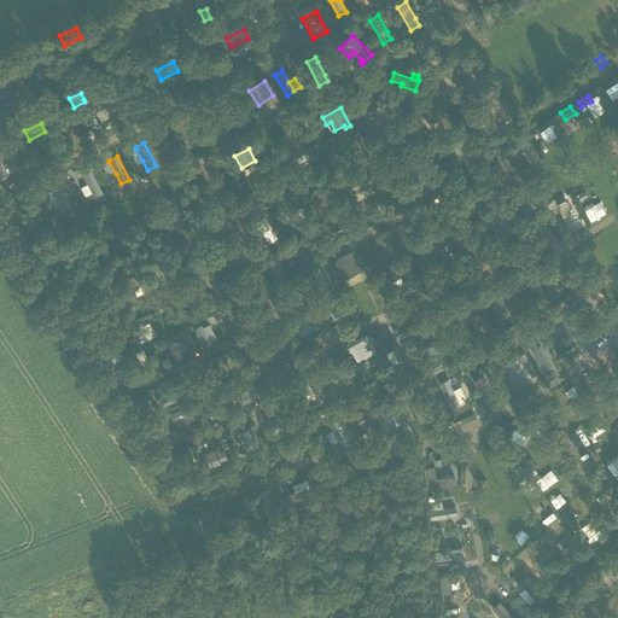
[(432,165),(425,168),(427,175),(435,172),(432,165)]
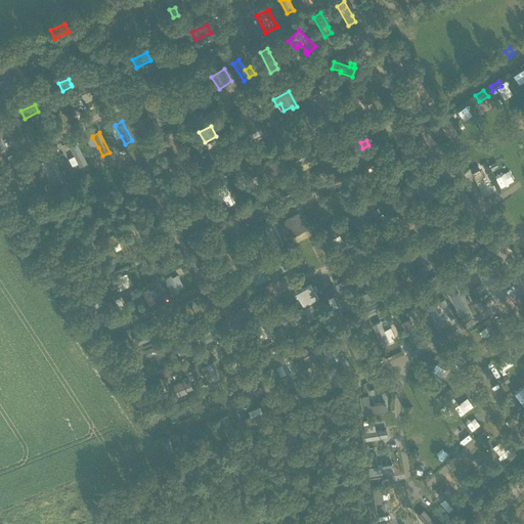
[(336,151),(339,160),(360,149),(357,141),(336,151)]
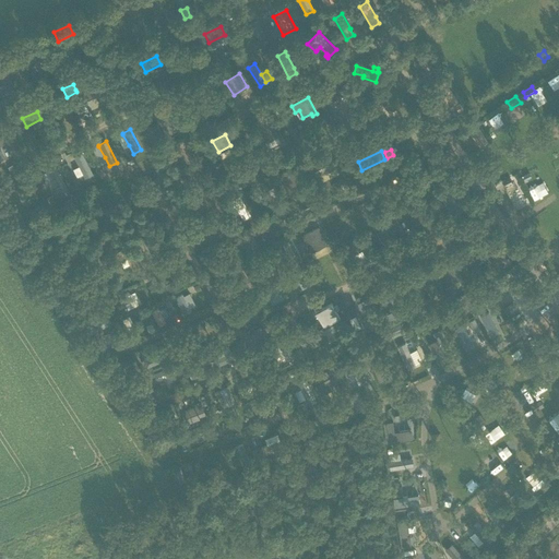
[(81,153),(73,157),(79,167),(82,174),(84,178),(92,175),(81,153)]
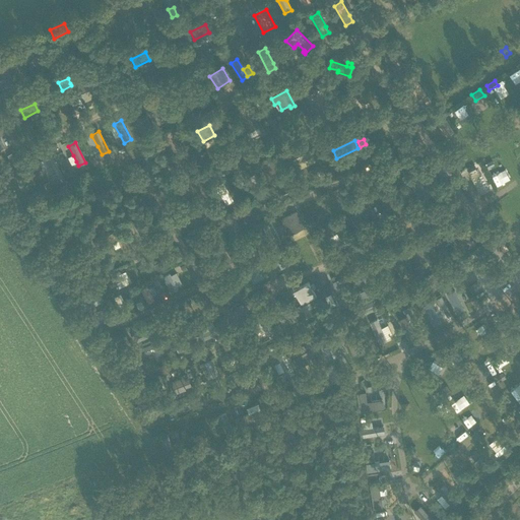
[(51,154),(44,158),(45,158),(48,167),(55,179),(61,176),(51,154)]
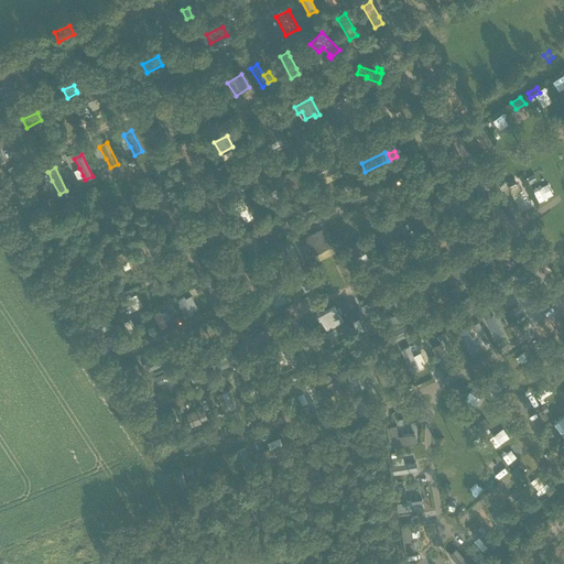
[(282,175),(289,191),(302,184),(295,170),(282,175)]
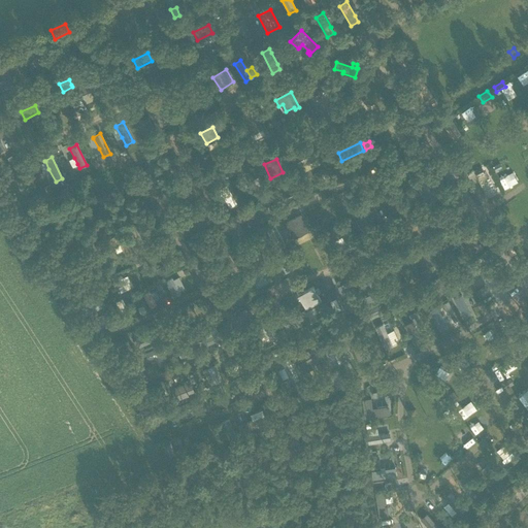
[(14,167),(0,174),(0,182),(1,184),(19,173),(14,167)]
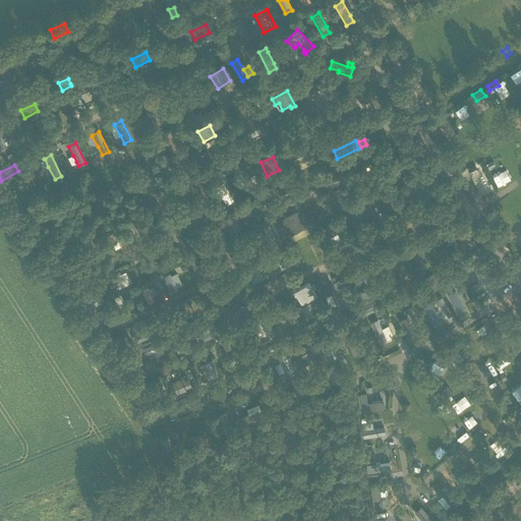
[(147,165),(139,169),(151,189),(158,186),(157,184),(151,174),(147,165)]
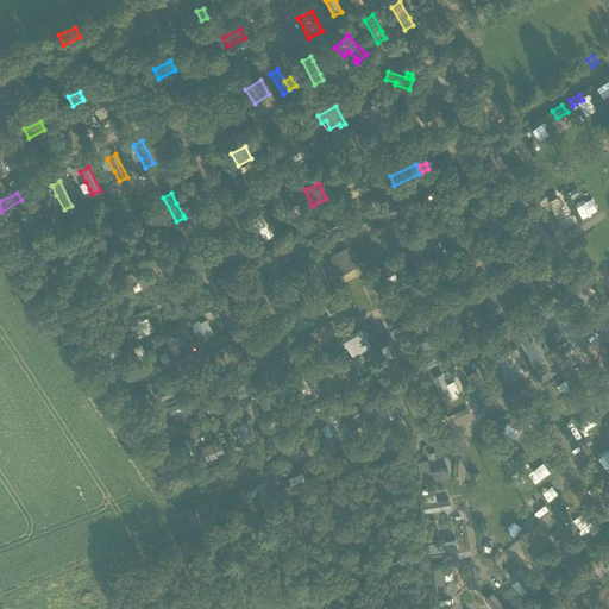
[(475,206),(482,218),(494,211),(487,199),(475,206)]
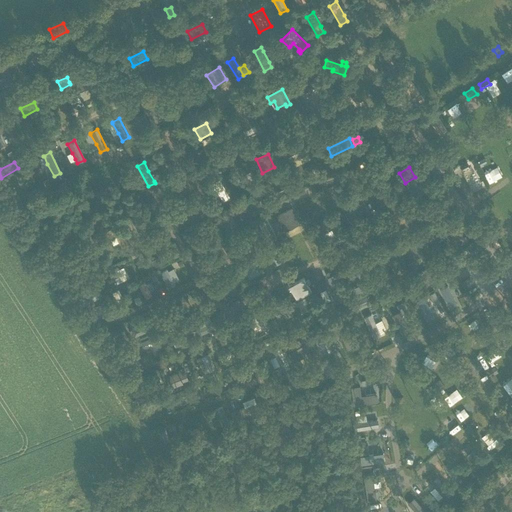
[(370,190),(380,205),(389,199),(380,184),(370,190)]
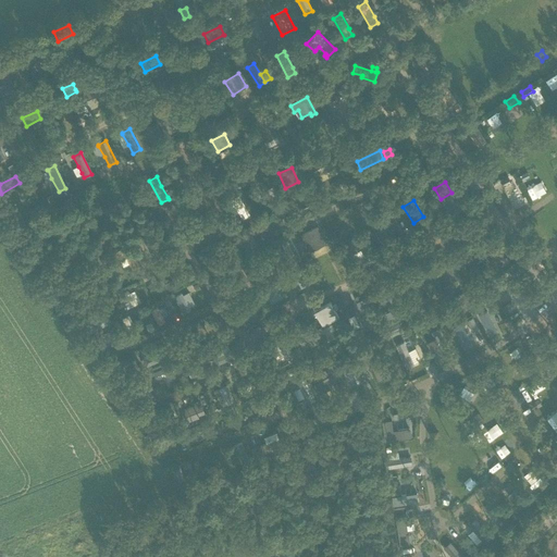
[(360,217),(361,219),(363,222),(369,219),(368,217),(366,213),(360,217)]
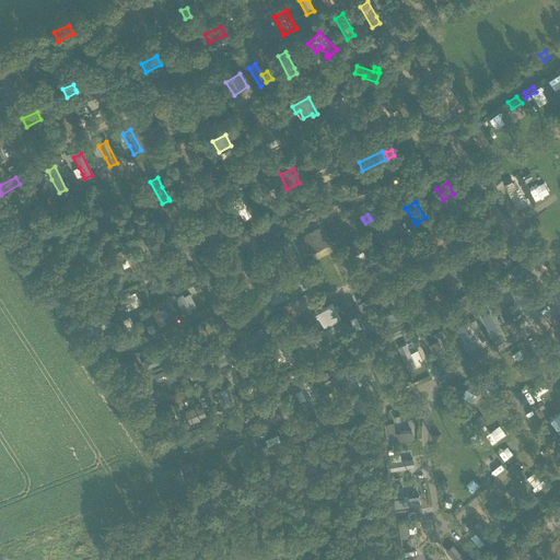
[(385,222),(374,228),(384,244),(404,233),(395,217),(385,222)]
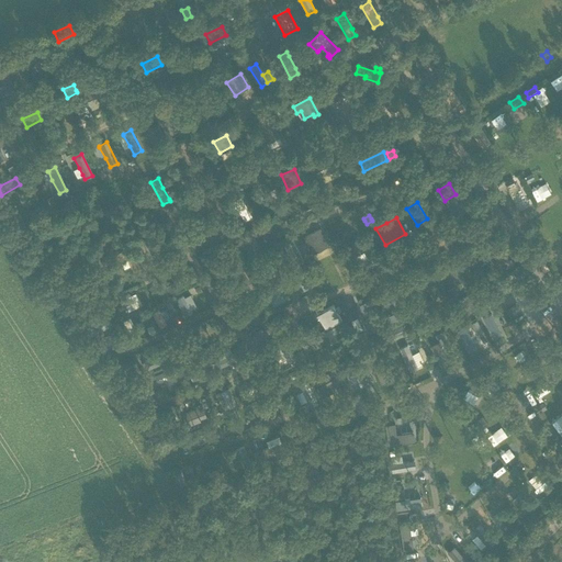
[(305,237),(313,254),(327,246),(319,229),(305,237)]
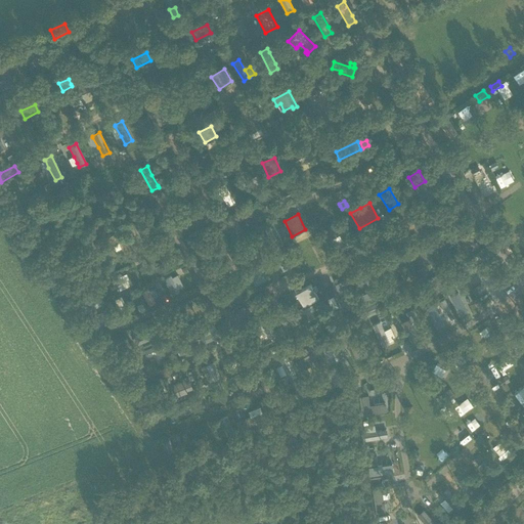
[(148,217),(134,224),(139,235),(145,232),(144,231),(142,227),(151,222),(148,217)]
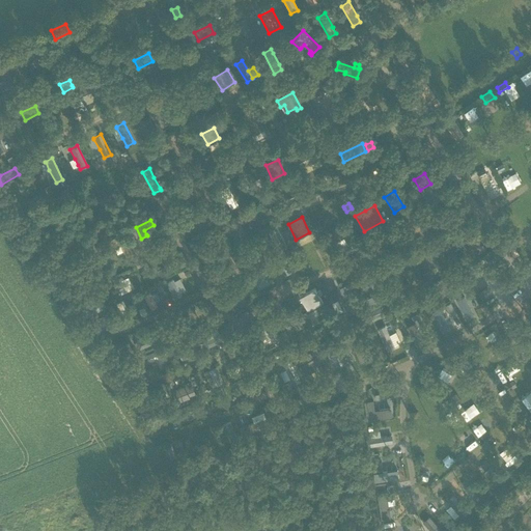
[(342,235),(347,245),(356,241),(346,224),(326,235),(329,243),(342,235)]
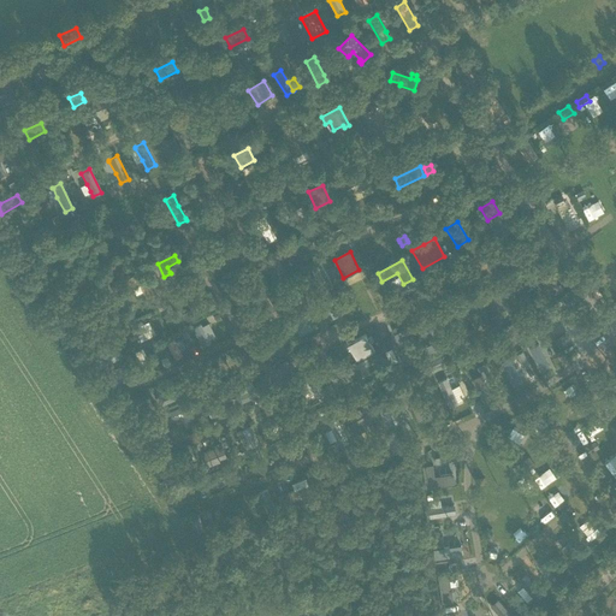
[(146,270),(125,279),(130,288),(150,277),(146,270)]
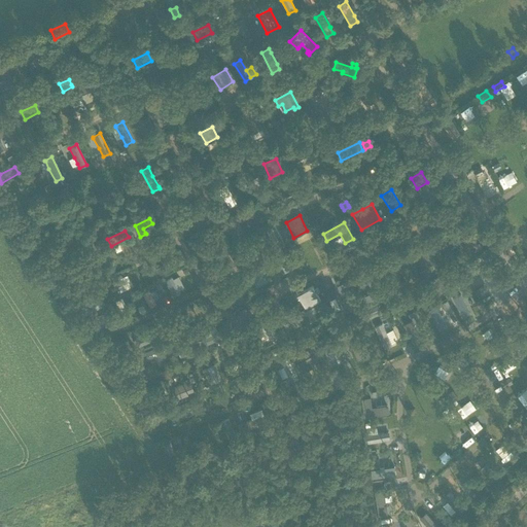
[(180,256),(175,258),(178,266),(184,262),(180,256)]
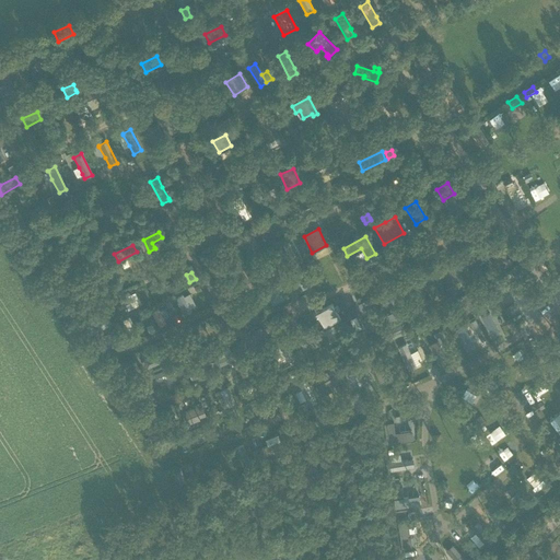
[(69,279),(56,286),(60,295),(74,289),(69,279)]
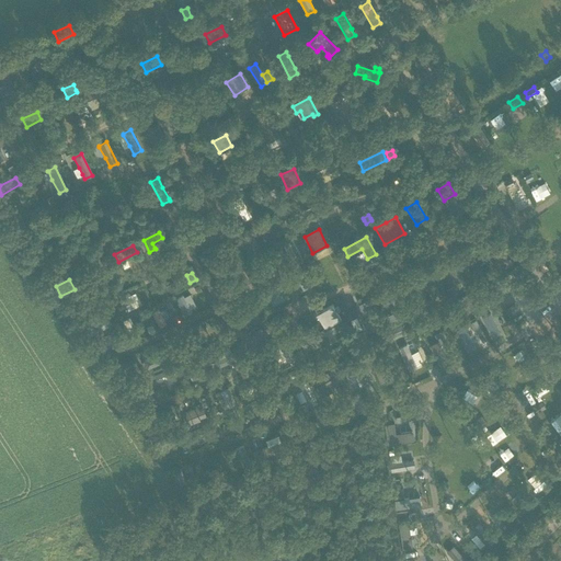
[(158,289),(151,293),(155,299),(176,289),(173,283),(163,287),(161,283),(156,285),(158,289)]
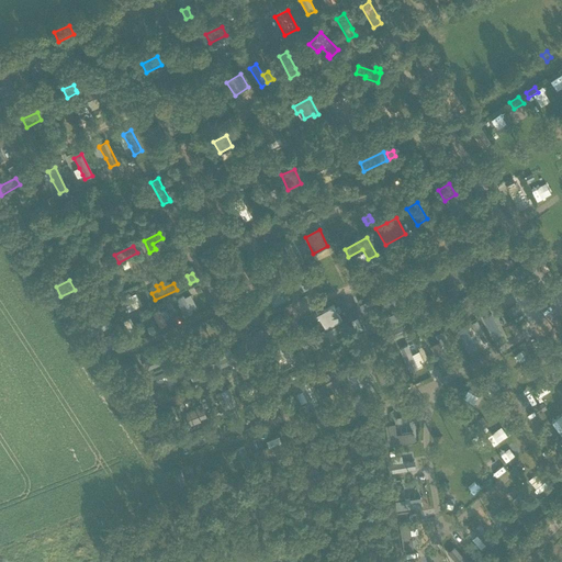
[(182,295),(176,300),(184,316),(191,312),(190,310),(183,298),(182,295)]
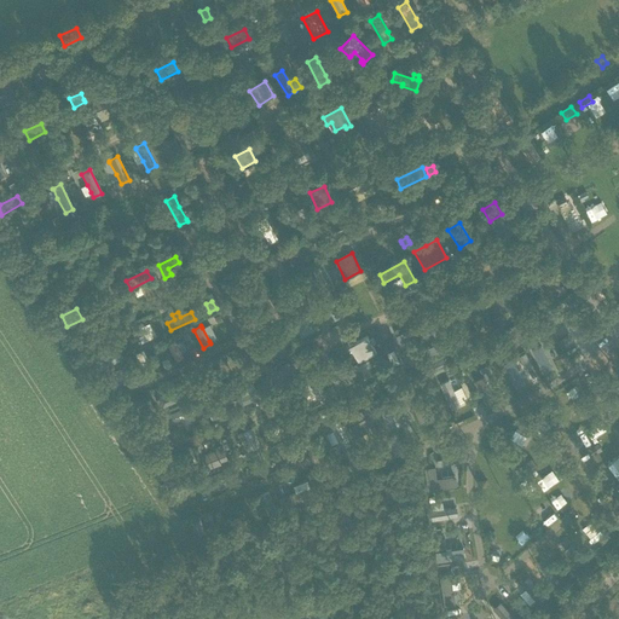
[(139,328),(136,330),(138,336),(142,342),(156,336),(152,330),(143,335),(139,328)]
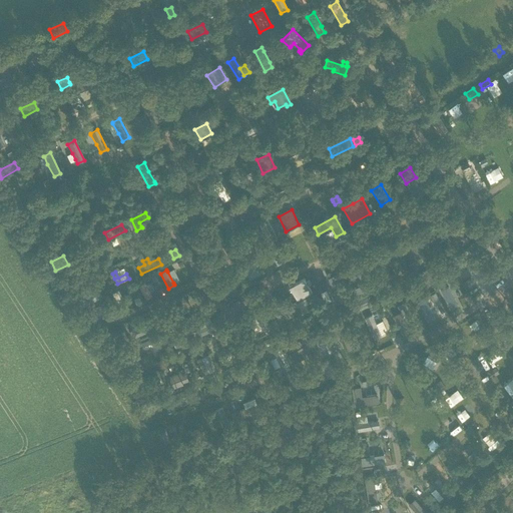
[(289,287),(297,302),(312,294),(305,279),(289,287)]
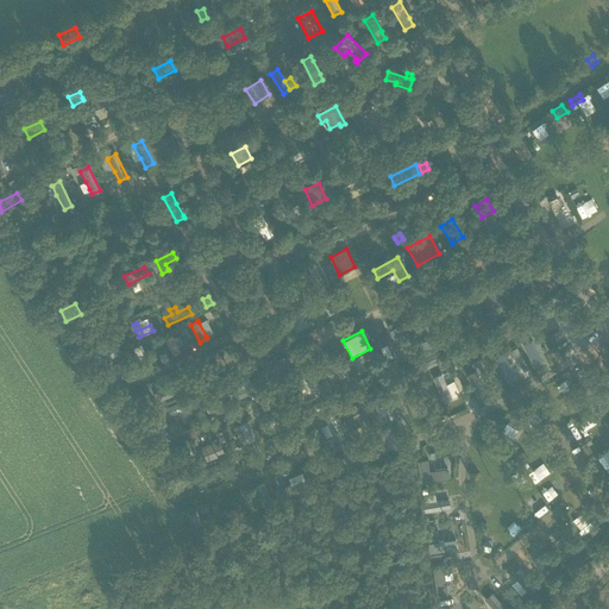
[(171,334),(164,339),(173,356),(180,352),(177,347),(173,338),(171,334)]
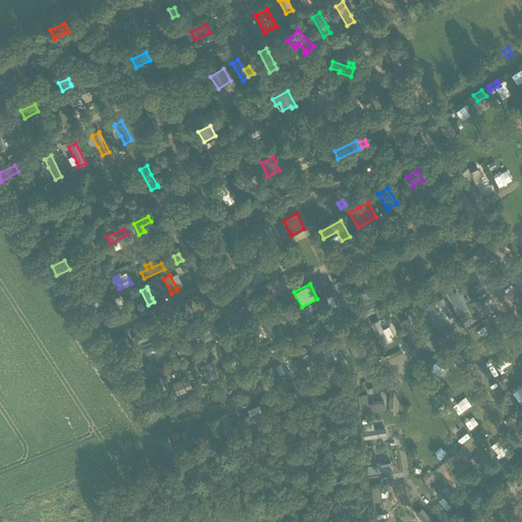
[(89,301),(79,306),(83,313),(103,302),(99,295),(89,301)]
